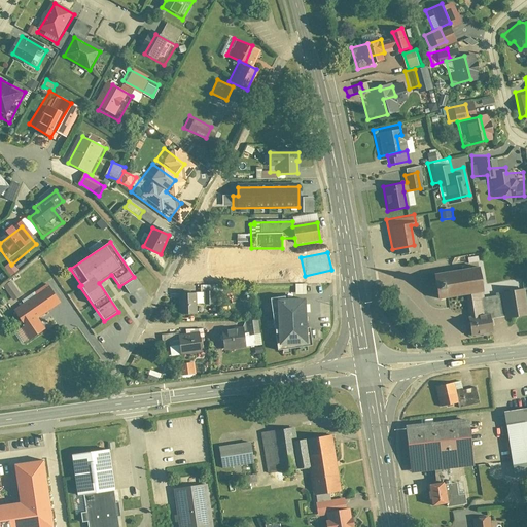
[(481,262),(431,271),(436,299),(486,290),(481,262)]
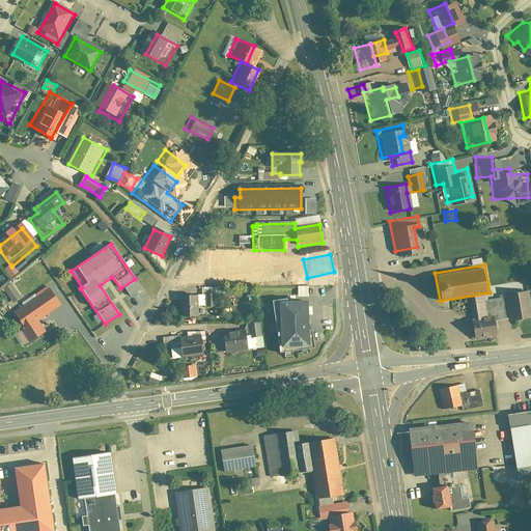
[(130,298),(142,289),(136,281),(124,289),(130,298)]
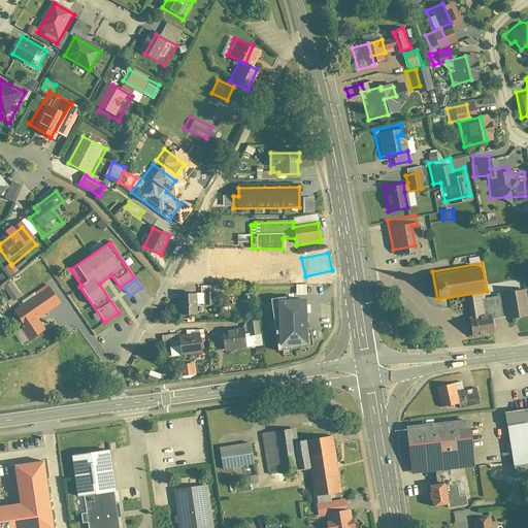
[(6,287),(13,302),(22,297),(14,282),(6,287)]
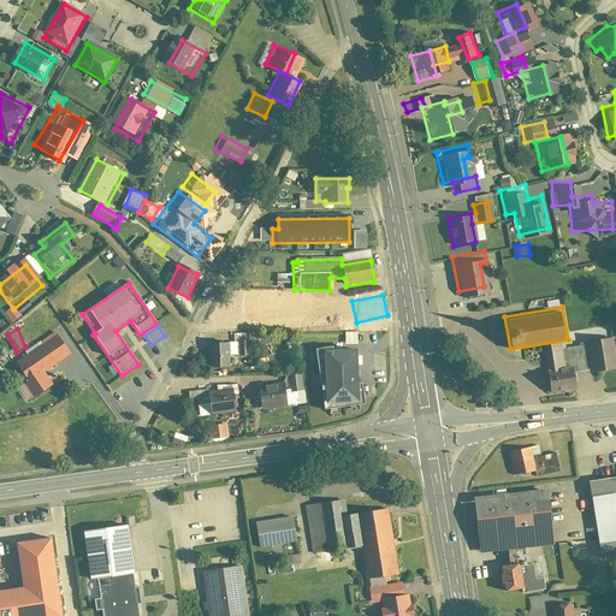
[(615,366),(610,336),(556,344),(558,362),(539,366),(543,389),(572,385),(568,365),(586,362),(587,369),(615,366)]
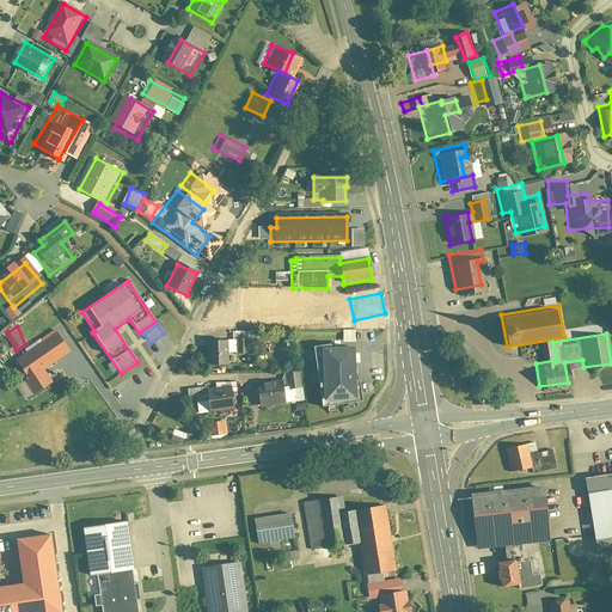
[(72,354),(59,335),(19,363),(31,380),(25,384),(35,397),(54,384),(46,373),(72,354)]
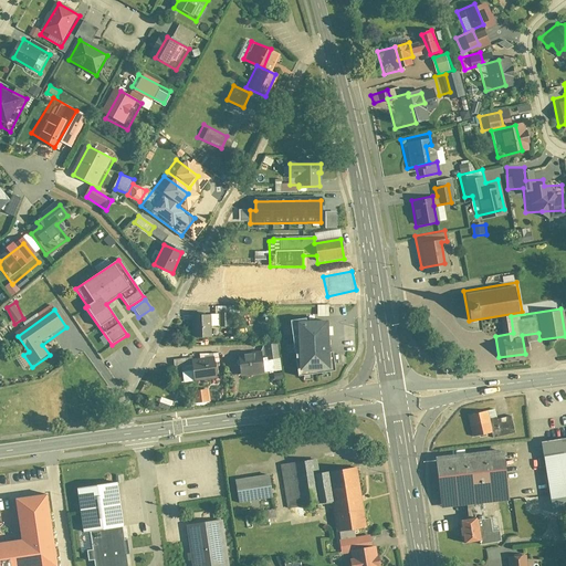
[(335,312),(287,317),(293,373),(341,367),(335,312)]
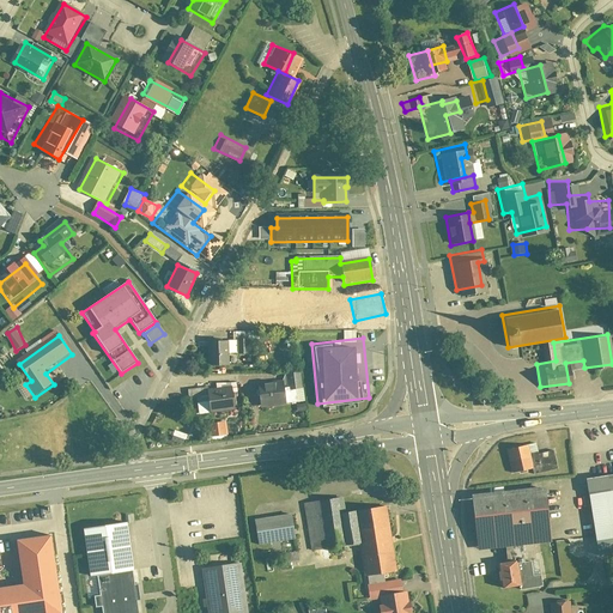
[(243,351),(228,351),(229,368),(244,368),(243,351)]
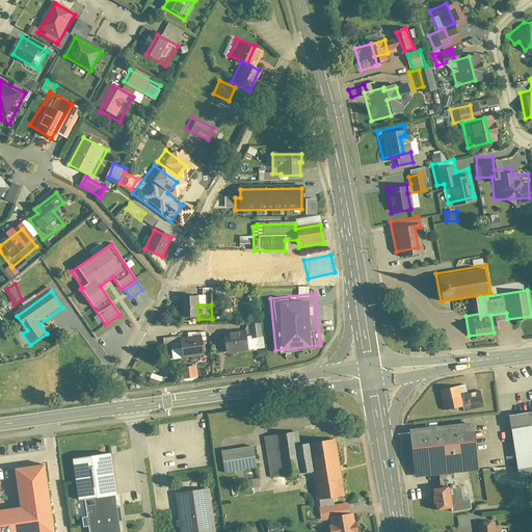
[(188,308),(171,308),(171,329),(189,329),(188,308)]
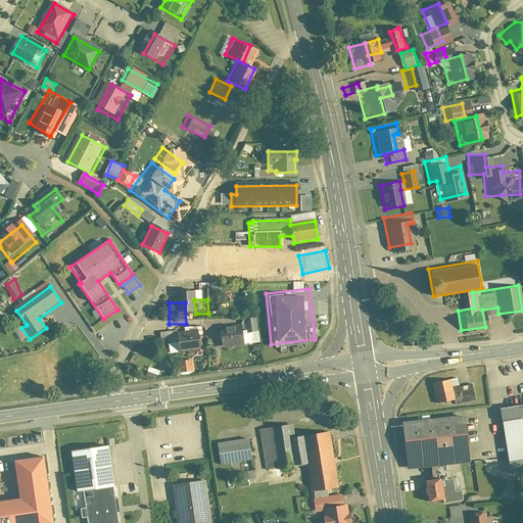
[(238,329),(240,341),(260,338),(258,326),(238,329)]
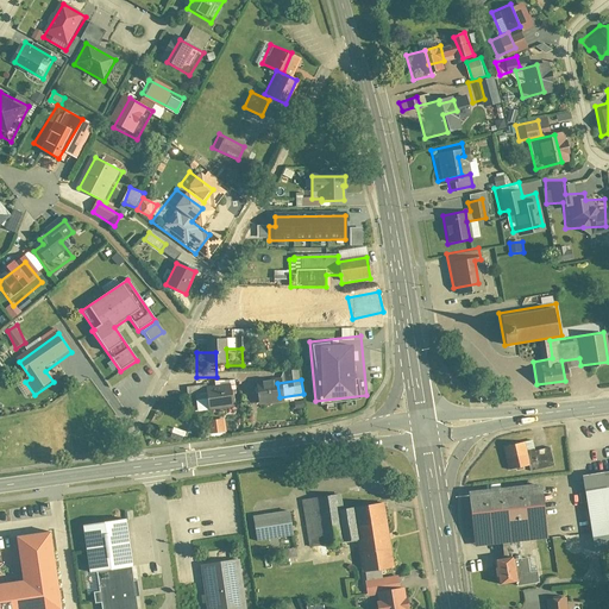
[(278,390),(246,395),(249,418),(282,413),(278,390)]
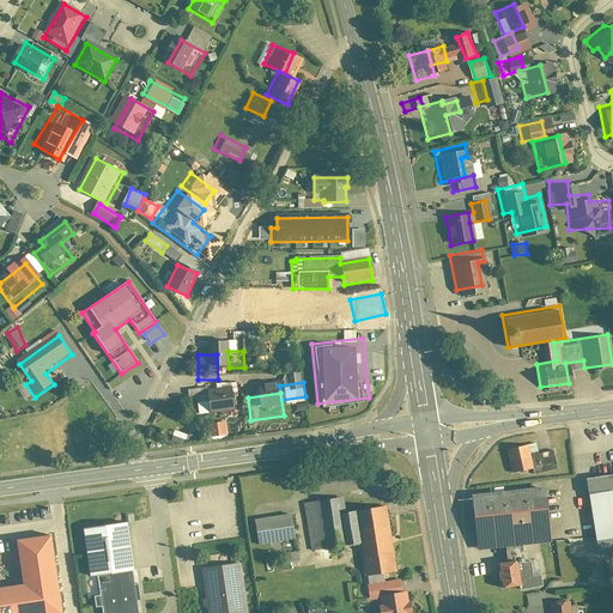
[(223,425),(220,401),(196,404),(199,428),(223,425)]
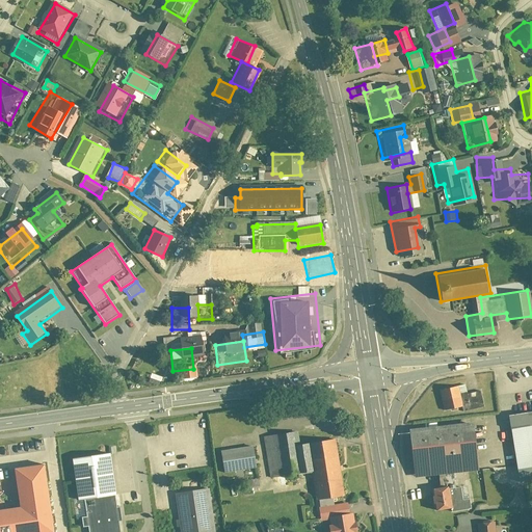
[(152,358),(170,356),(169,349),(152,350),(152,358)]
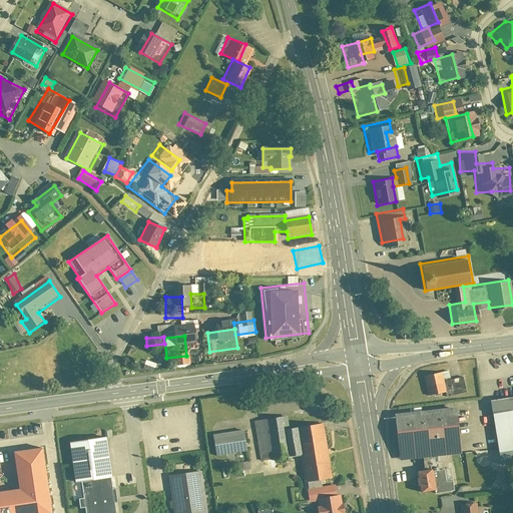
[(439,370),(420,373),(423,394),(440,391),(441,396),(449,395),(446,381),(441,382),(439,370)]
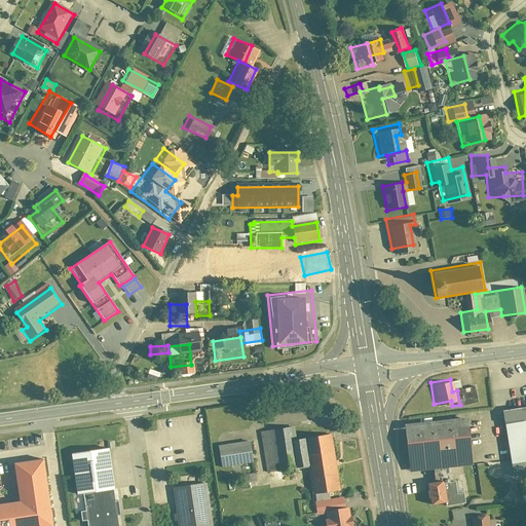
[(457,386),(460,405),(475,402),(472,383),(457,386)]
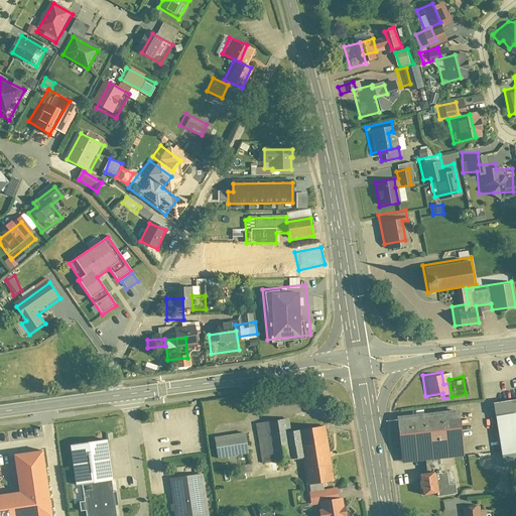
[(515,413),(498,417),(504,459),(515,457),(515,413)]
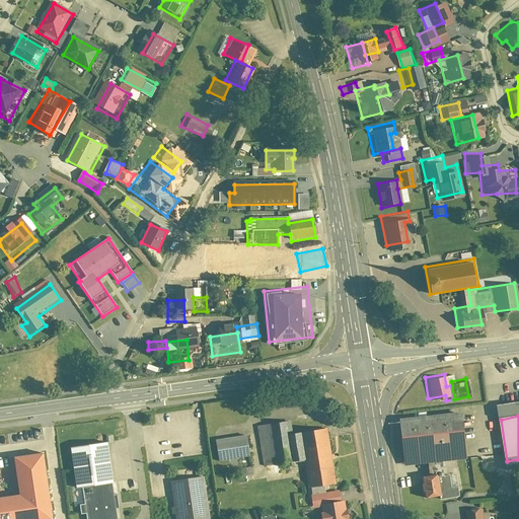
[(465,418),(402,426),(406,459),(469,451),(465,418)]
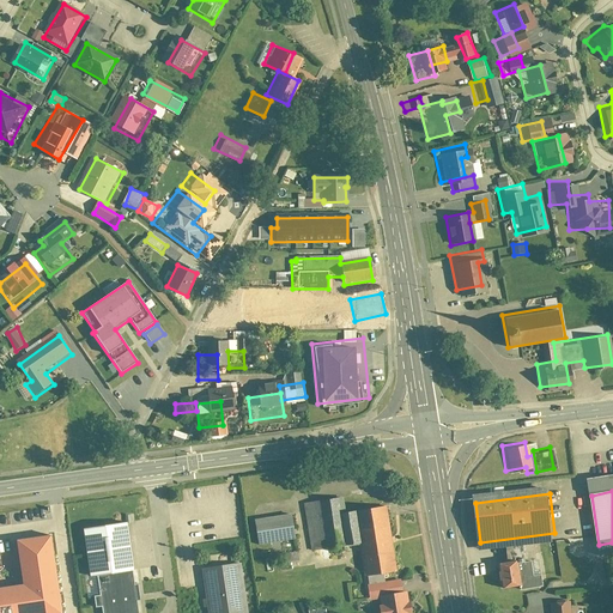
[(340,496),(301,502),(309,553),(359,546),(354,511),(343,513),(340,496)]
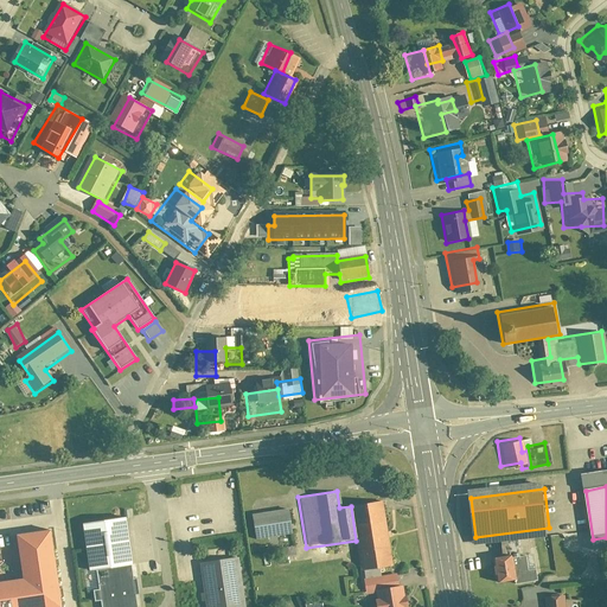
[(383,500),(351,506),(356,541),(362,573),(394,568),(383,500)]
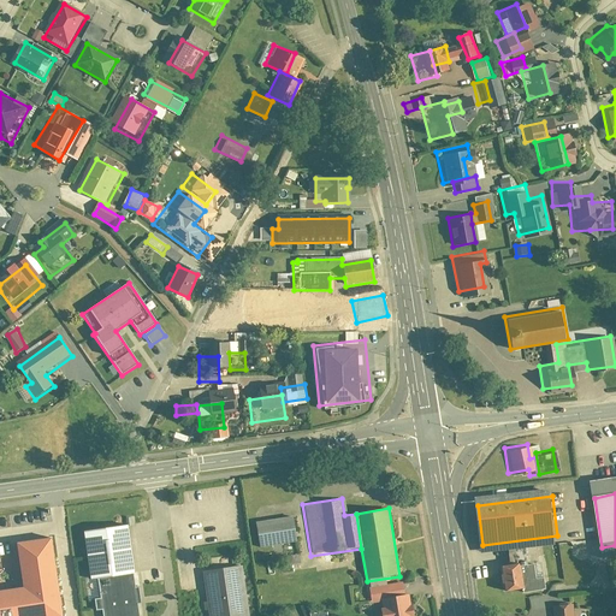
[(298,509),(262,516),(267,542),(303,534),(298,509)]
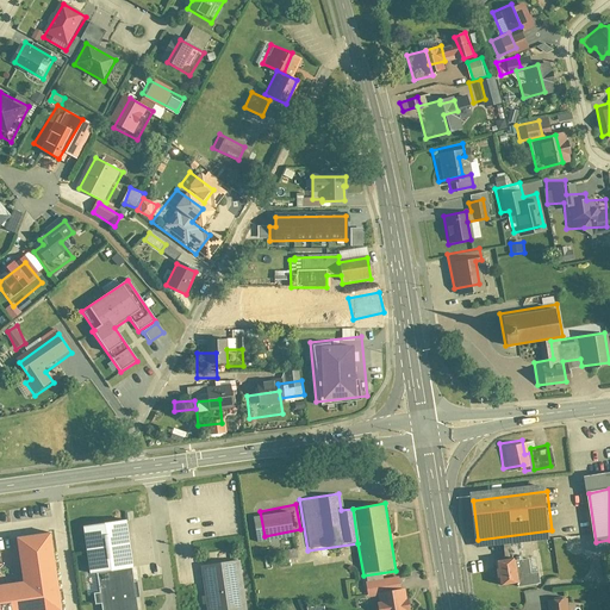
[(141,609),(130,522),(85,528),(92,576),(101,574),(105,609),(141,609)]
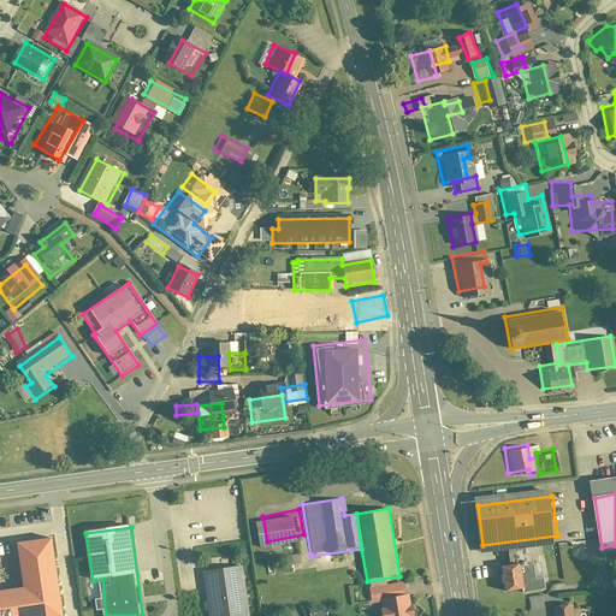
[(0,591),(0,615),(61,615),(52,538),(18,543),(24,588),(0,591)]
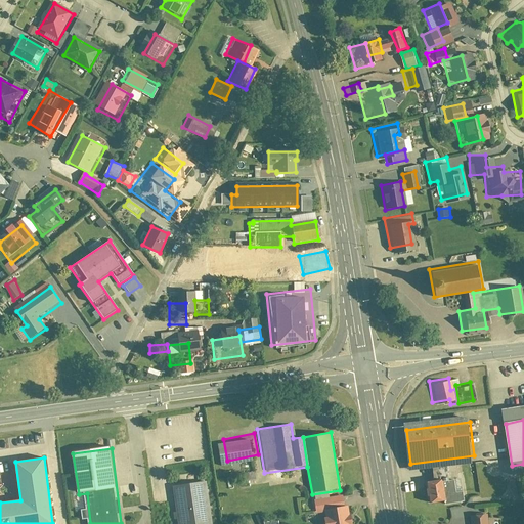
[(420,483),(423,508),(463,504),(461,492),(454,492),(452,480),(445,481),(443,467),(428,468),(429,482),(420,483)]
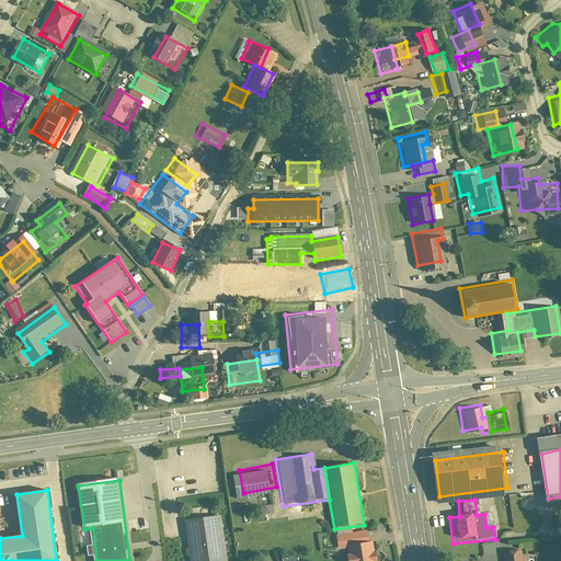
[(271,504),(255,507),(258,516),(273,513),(271,504)]
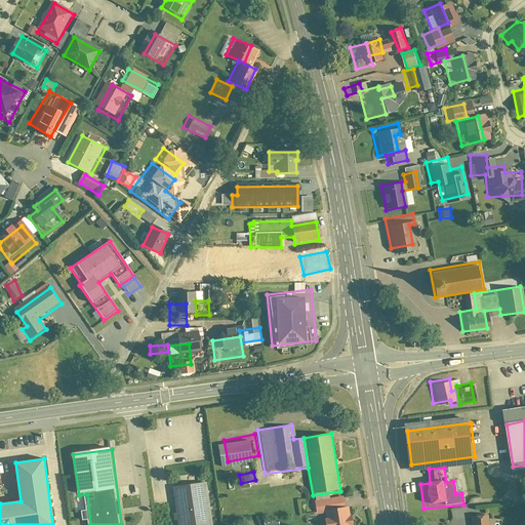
[(217,524),(211,485),(177,490),(183,524),(217,524)]
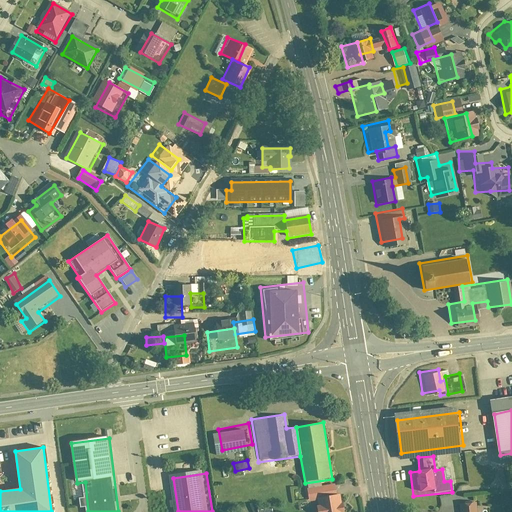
[(341,511),(341,497),(321,498),(321,508),(318,508),(317,511),(341,511)]
